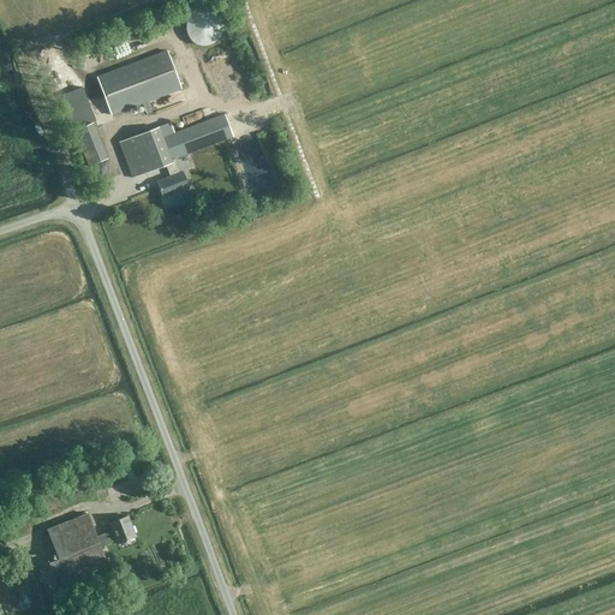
[(201,9),(197,10),(195,11),(192,12),(190,15),(189,17),(186,19),(185,22),(185,25),(185,28),(185,31),(186,34),(187,37),(190,40),(192,42),(195,43),(197,45),(201,46),(203,46),(207,46),(209,45),(213,43),(215,42),(218,40),(219,37),(220,35),(221,31),(222,29),(222,25),(221,23),(220,19),(219,17),(218,15),(215,12),(213,11),(209,10),(207,9),(204,9),(201,9)]
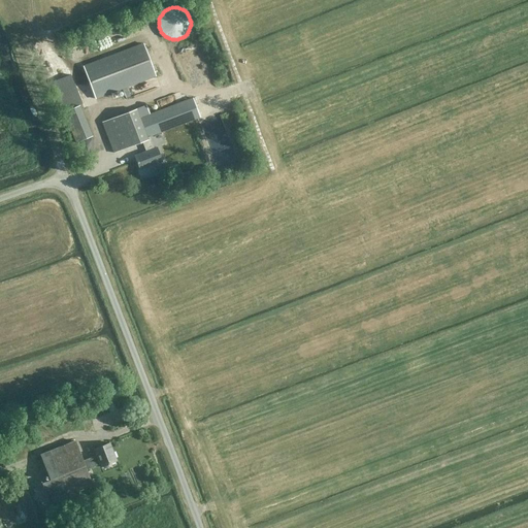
[(143,42),(83,66),(95,99),(156,76),(143,42)]
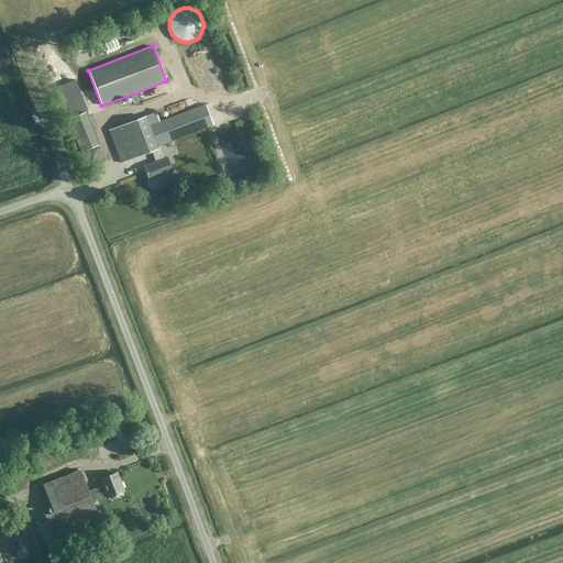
[(62,81),(74,112),(88,107),(76,76),(62,81)]
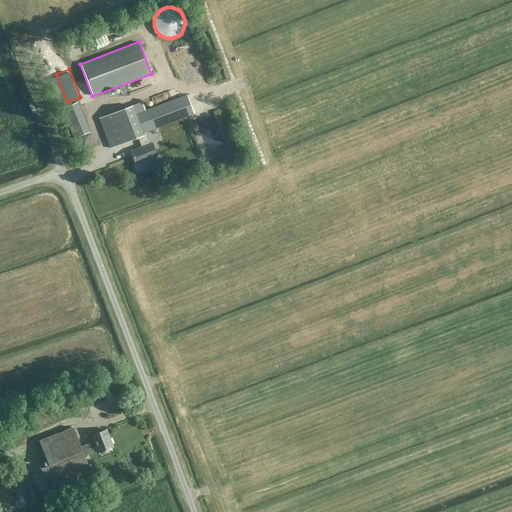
[(174,85),(172,74),(162,76),(163,87),(174,85)]
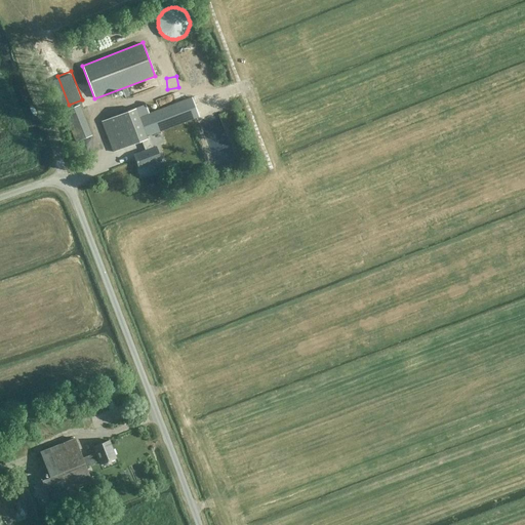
[(146,105),(102,121),(113,152),(142,140),(145,151),(133,155),(138,168),(160,160),(156,147),(153,148),(149,135),(199,117),(192,97),(149,114),(146,105)]
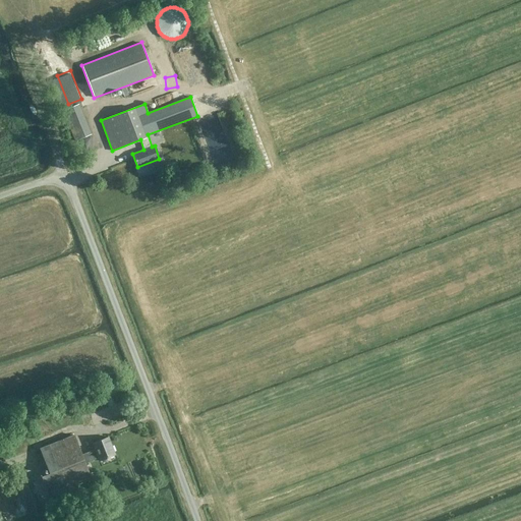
[(64,109),(61,110),(67,124),(73,141),(80,138),(91,134),(90,132),(77,104),(64,109)]
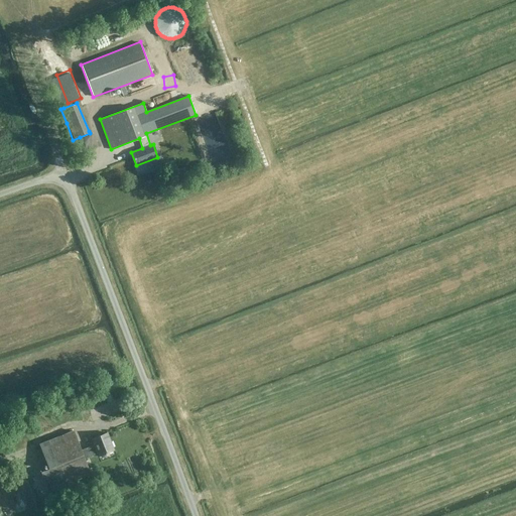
[(86,159),(79,162),(83,172),(90,169),(86,159)]
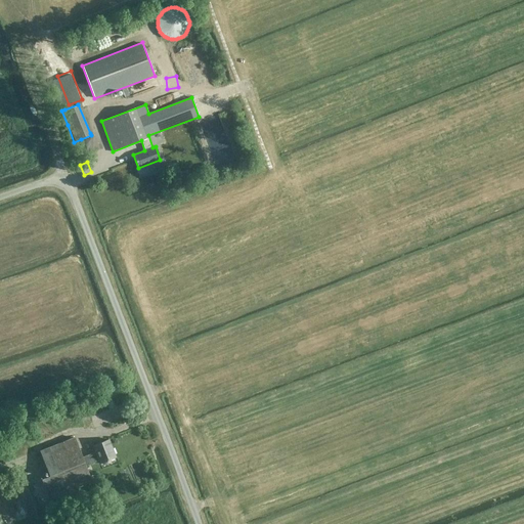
[(100,463),(116,456),(108,439),(92,445),(95,451),(82,456),(74,437),(40,450),(49,475),(41,478),(49,498),(91,481),(85,465),(98,460),(100,463)]
